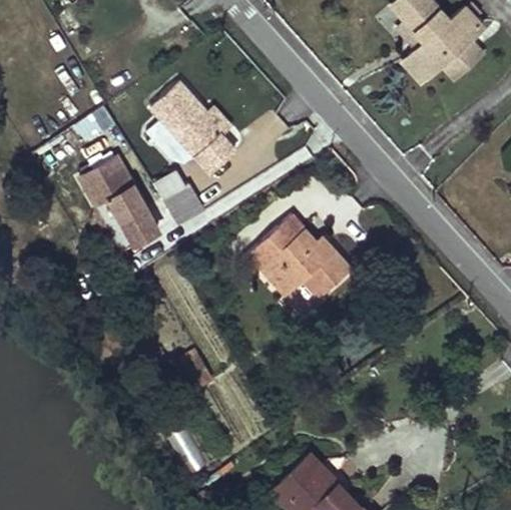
[(442,64),(468,40),(485,25),(467,5),(450,20),(432,0),(397,0),(392,4),(425,41),(409,56),(428,77),(442,64)]
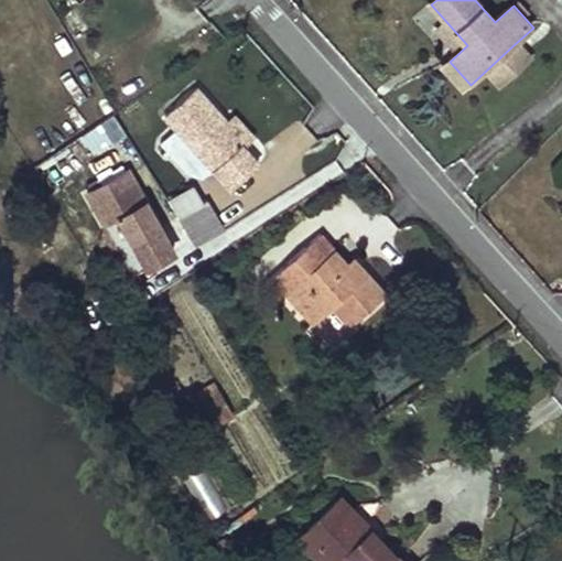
[(529,60),(515,44),(486,71),(500,86),(529,60)]
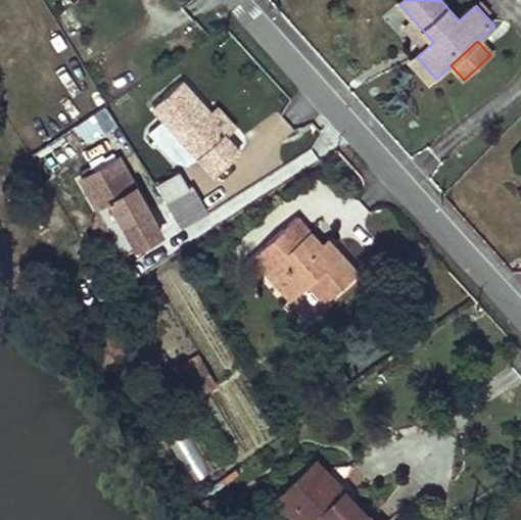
[(227,143),(206,121),(202,114),(207,110),(185,85),(156,108),(216,177),(238,156),(227,143)]
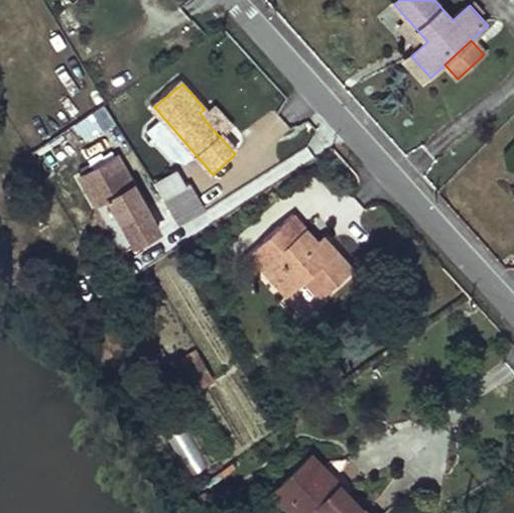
[(85,117),(96,134),(116,121),(105,103),(85,117)]
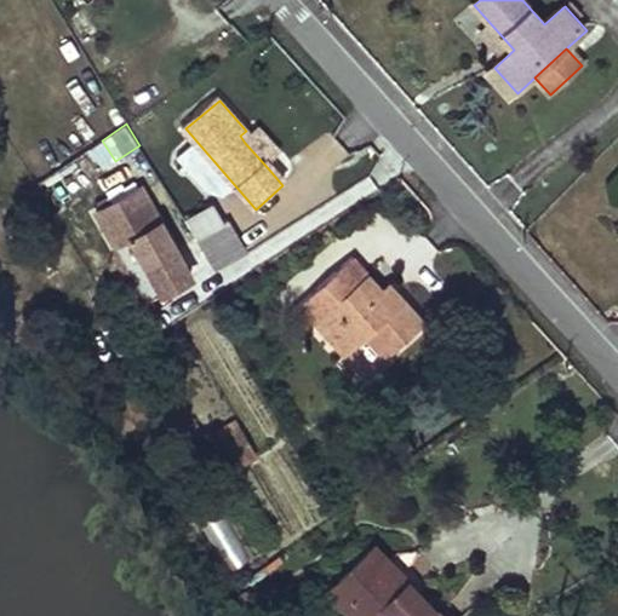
[(261,128),(245,143),(269,170),(285,156),(261,128)]
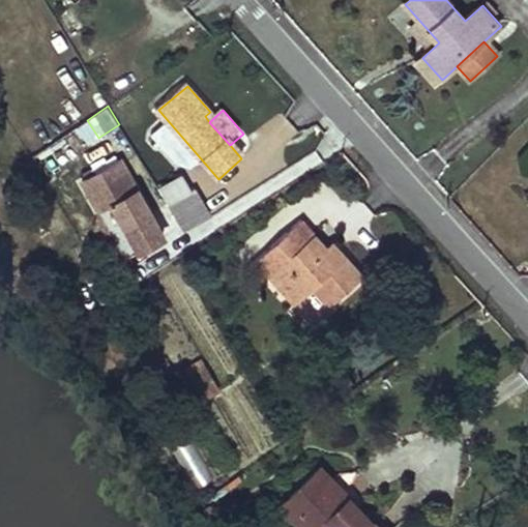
[(82,175),(122,258),(165,238),(124,154),(82,175)]
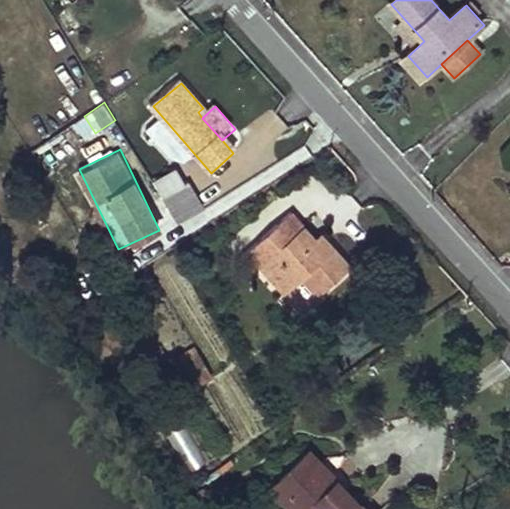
[(190,183),(165,200),(181,223),(205,207),(190,183)]
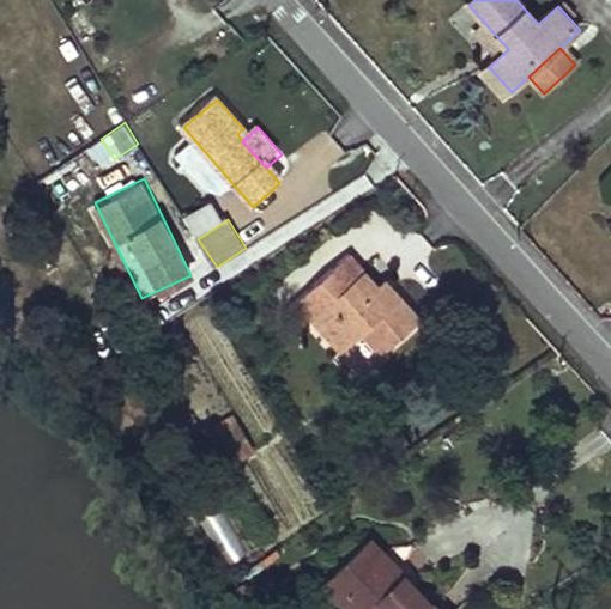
[(373,292),(377,287),(367,275),(351,260),(304,304),(320,321),(352,354),(369,338),(385,354),(422,318),(398,293),(386,305),(373,292)]
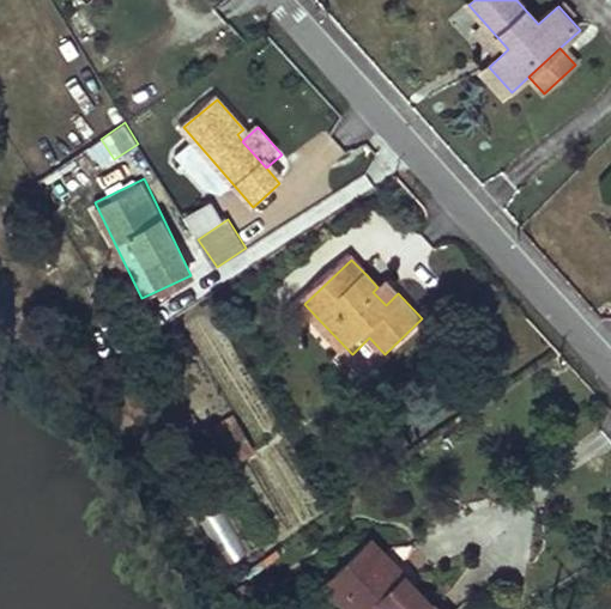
[(385,280),(377,287),(373,292),(386,305),(398,293),(385,280)]
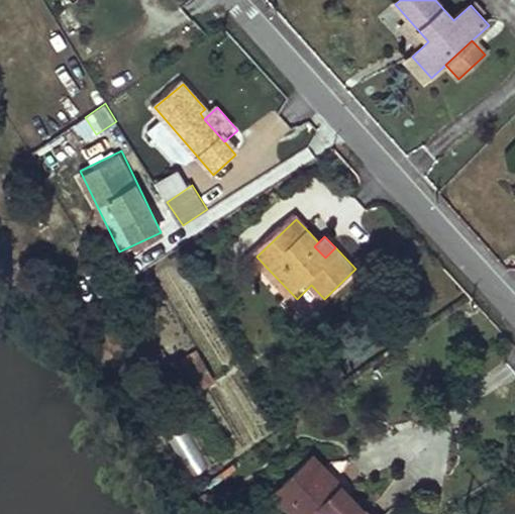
[(270,271),(256,257),(244,268),(258,282),(270,271)]
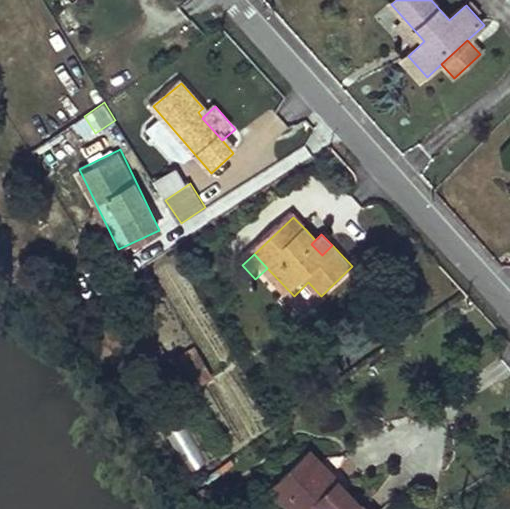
[(315,508),(359,508),(314,454),(271,490),(286,508),(310,508),(314,506),(315,508)]
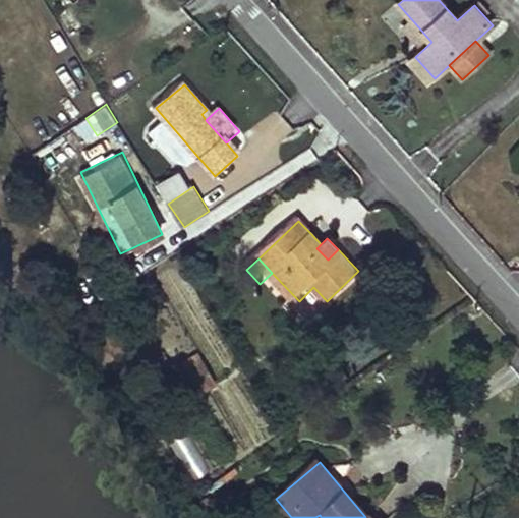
[(215,490),(203,498),(214,517),(227,510),(215,490)]
